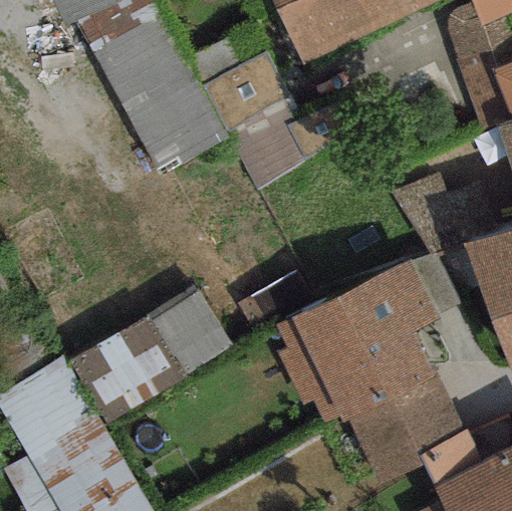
[(55,0),(66,19),(72,16),(107,0),(55,0)]
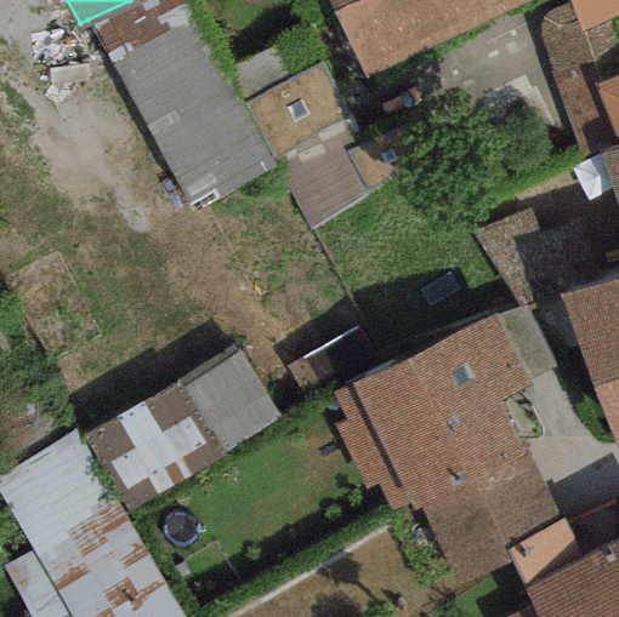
[(130,0),(87,20),(187,199),(213,186),(219,196),(273,167),(238,102),(191,0),(130,0)]
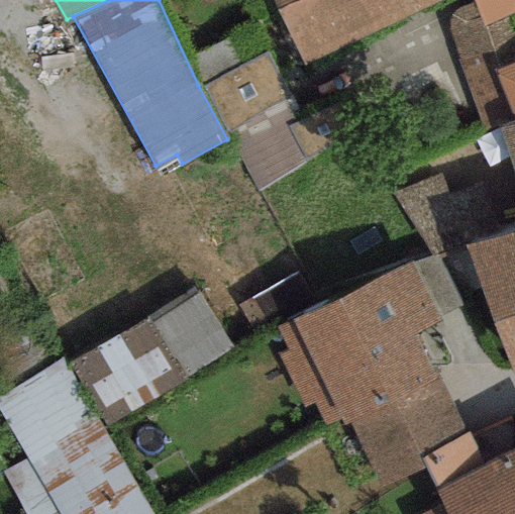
[(273,0),(307,63),(444,0),(273,0)]
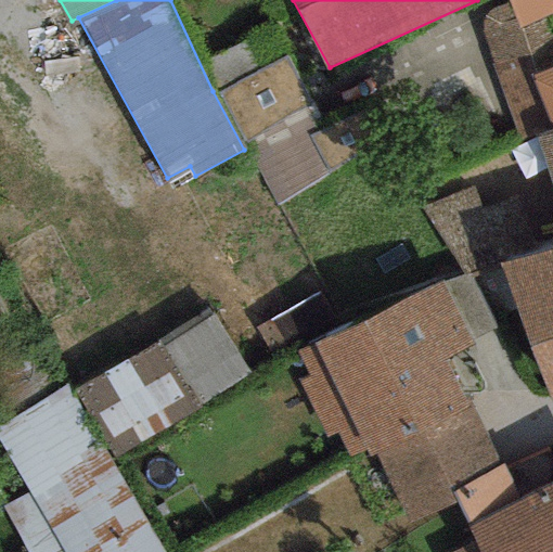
[(519,27),(510,0),(504,0),(487,8),(481,26),(522,140),(538,132),(552,128),(552,122),(532,73),(552,64),(552,46),(543,17),(519,27)]
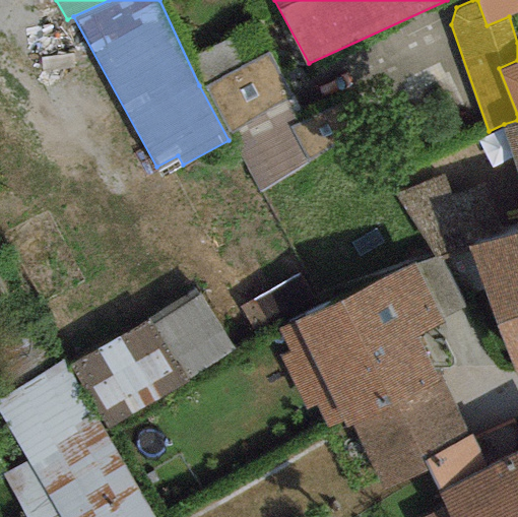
[(477,0),(487,25),(509,16),(517,10),(517,0),(477,0)]
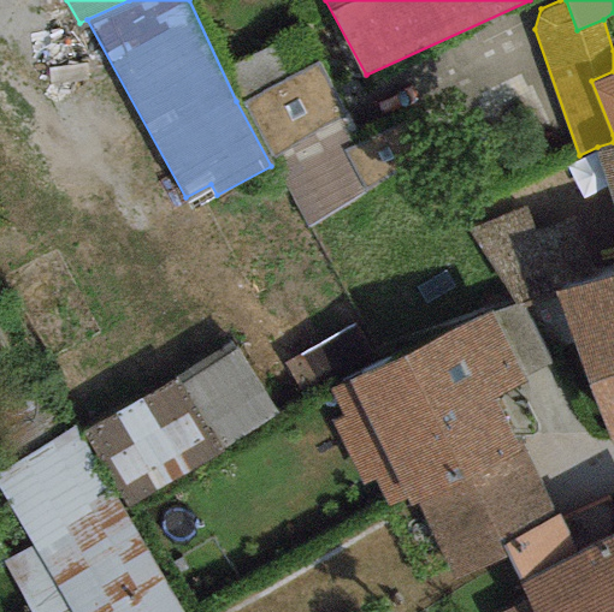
[(320,55),(236,101),(271,166),(303,224),(364,190),(343,153),(367,138),(320,55)]
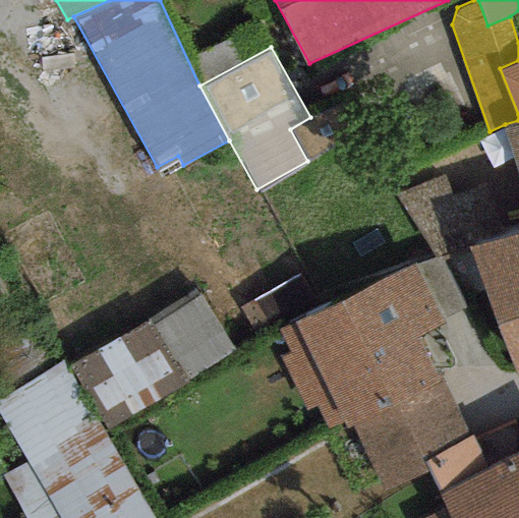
[(518,60),(500,68),(518,114),(518,60)]
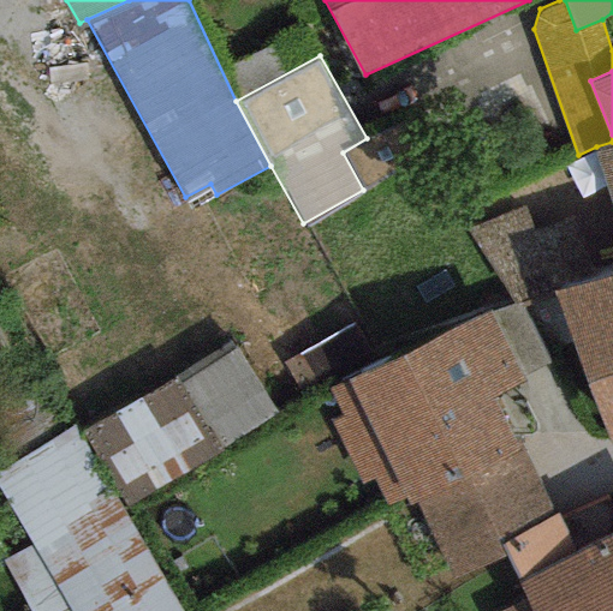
[(433,101),(367,138),(343,153),(363,190),(454,138),(433,101)]
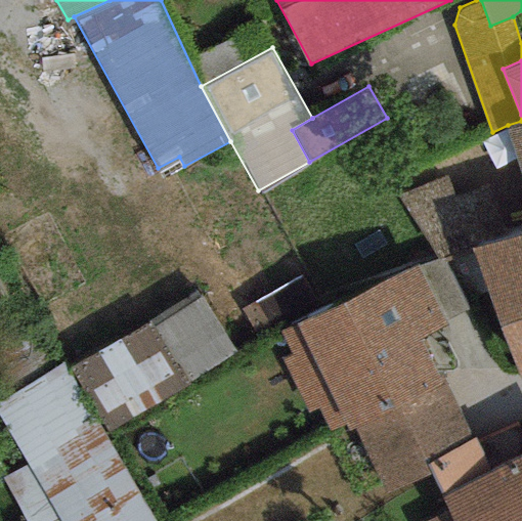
[(508,125),(521,170),(521,121),(508,125)]
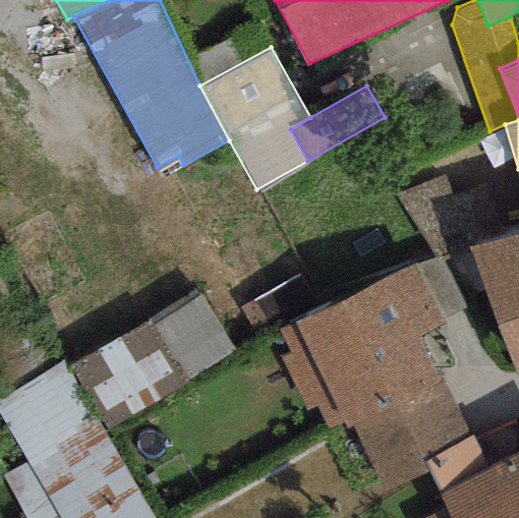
[(502,236),(489,179),(452,192),(445,173),(395,192),(433,253),(443,252),(469,244),(502,236)]
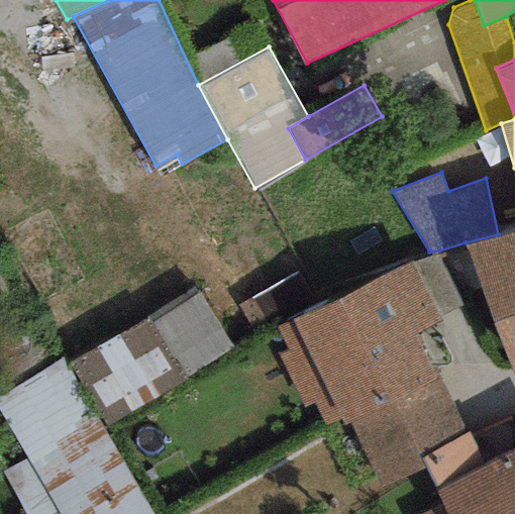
[(514,229),(498,234),(466,242),(492,321),(514,375),(514,229)]
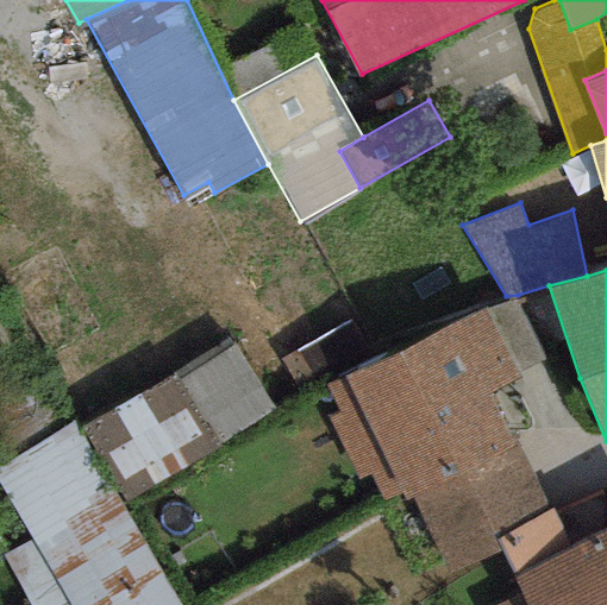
[(483,307),(515,370),(546,355),(518,295),(506,296),(483,307)]
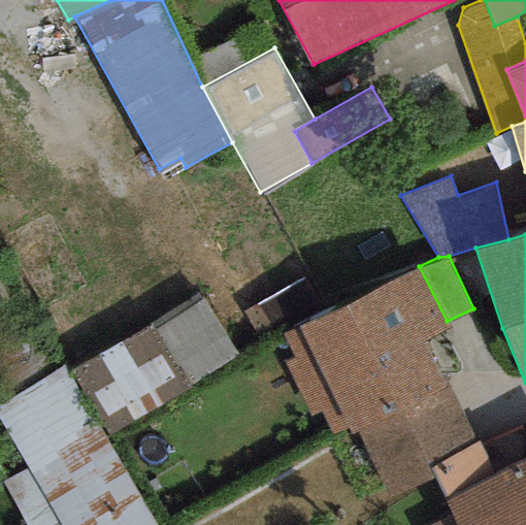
[(447,321),(419,266),(281,328),(292,354),(285,357),(308,411),(321,405),(332,429),(346,423),(349,430),(356,425),(442,383),(422,337),(449,326),(447,321)]
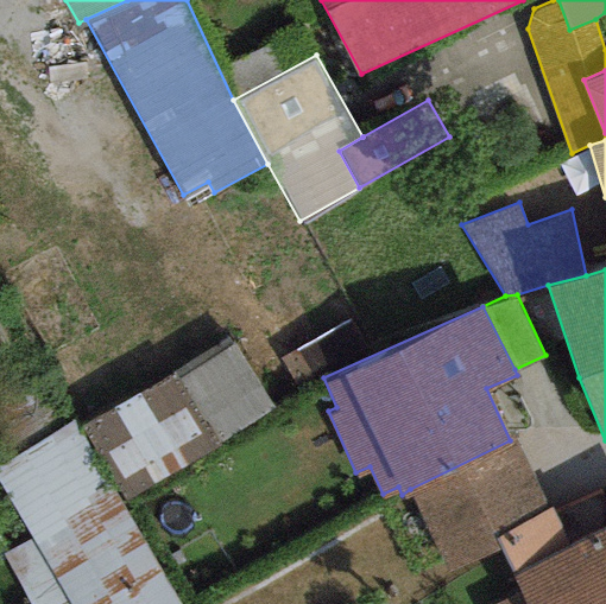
[(233,336),(81,426),(125,500),(277,409),(233,336)]
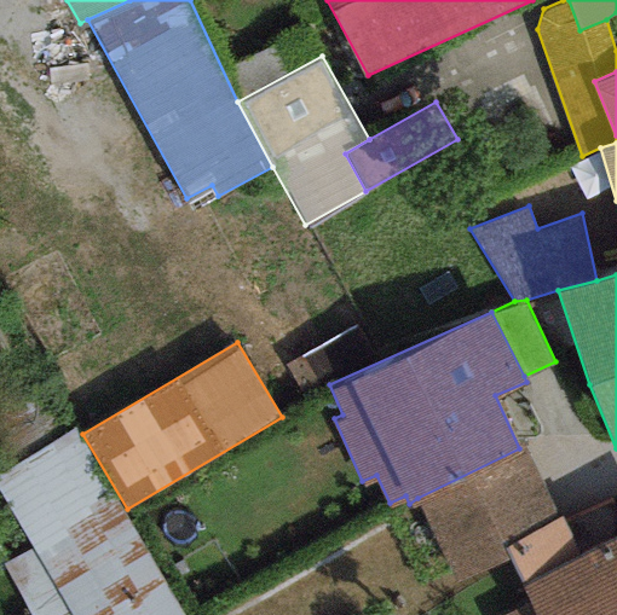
[(79,427),(0,470),(0,489),(32,545),(1,562),(30,614),(185,614),(127,509),(82,434),(79,427)]
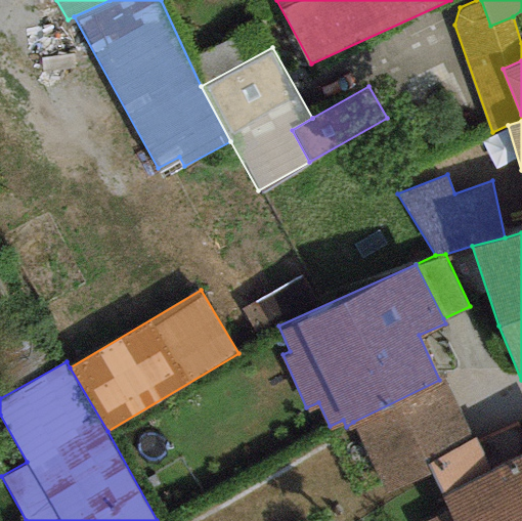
[(439,380),(353,422),(388,492),(427,474),(423,465),(475,439),(444,377),(439,380)]
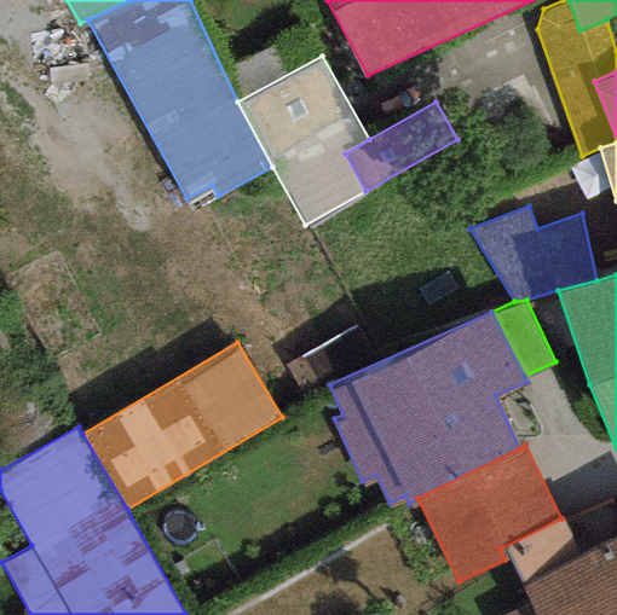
[(561,518),(500,549),(505,560),(524,599),(491,614),(616,614),(616,534),(583,552),(561,518)]
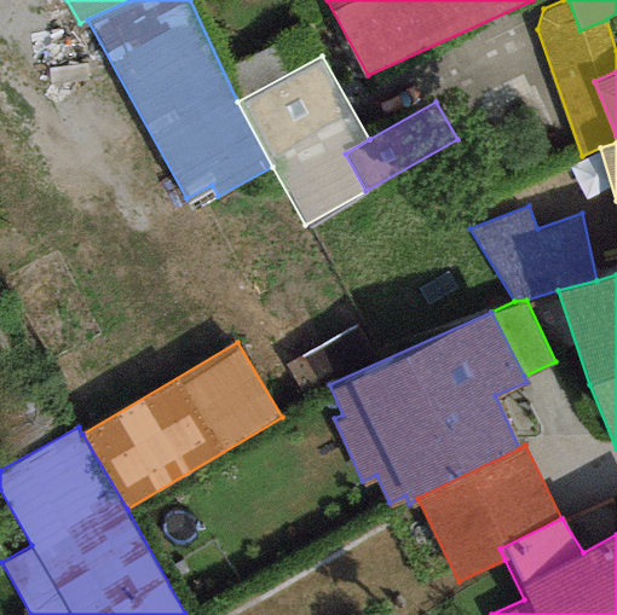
All buildings are outlined.
